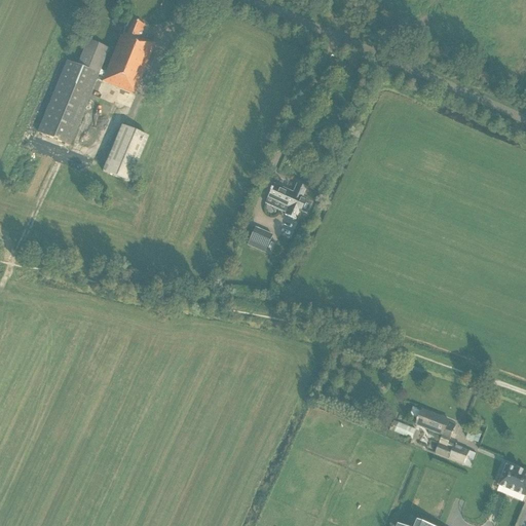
[(145,28),(128,21),(122,37),(120,36),(102,82),(134,96),(154,44),(140,39),(145,28)]
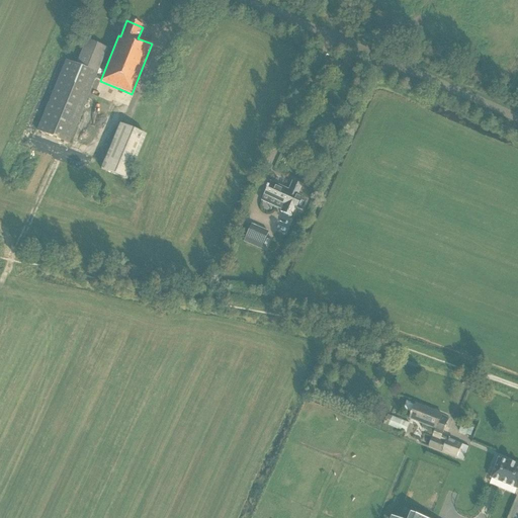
[(106,49),(86,40),(76,65),(65,61),(36,131),(68,144),(106,49)]
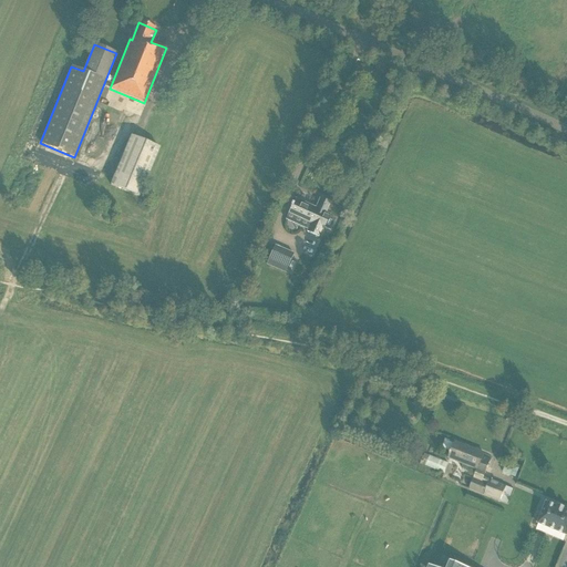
[(158,148),(130,137),(110,185),(138,197),(158,148)]
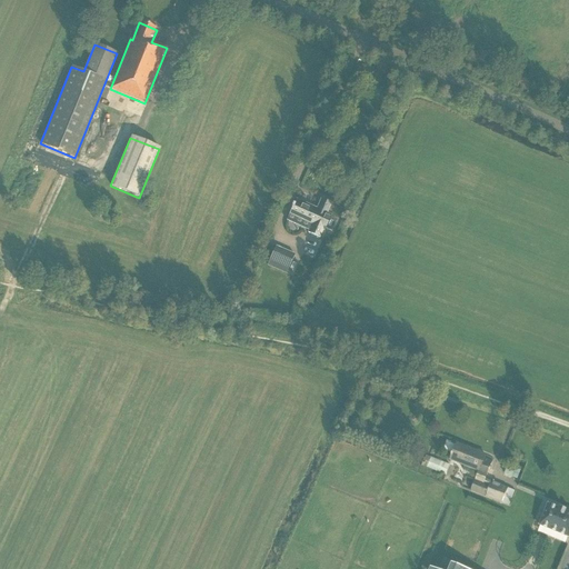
[(293,180),(297,168),(290,166),(287,178),(293,180)]
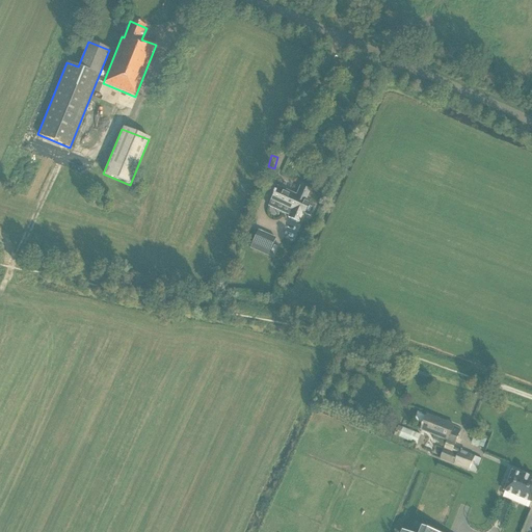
[(302,214),(303,215),(309,203),(304,201),(309,191),(299,187),(295,195),(276,187),(270,201),(291,210),(288,218),(298,222),(302,214)]
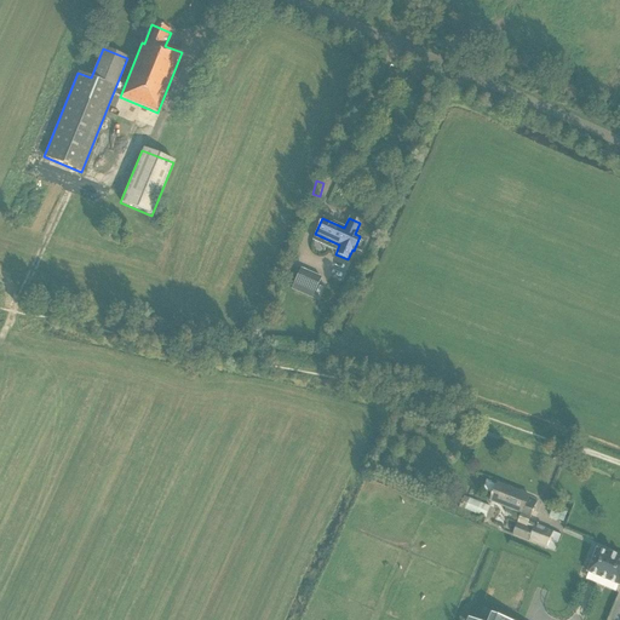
[(314,293),(321,279),(299,269),(293,283),(314,293)]
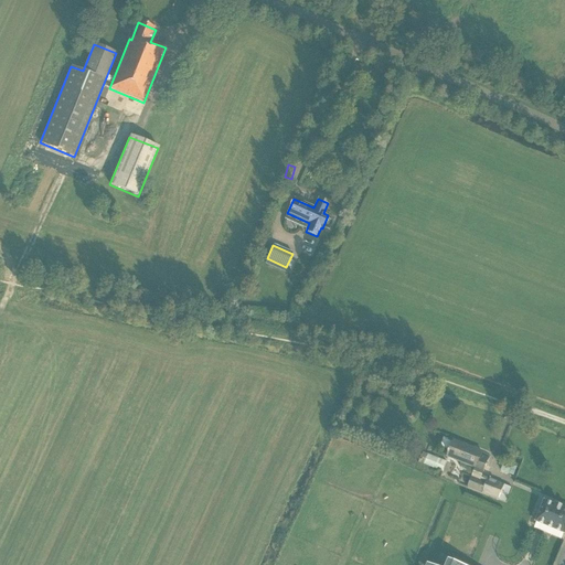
[(447,457),(475,468),(483,471),(489,458),(480,456),(482,452),(454,440),(447,457)]
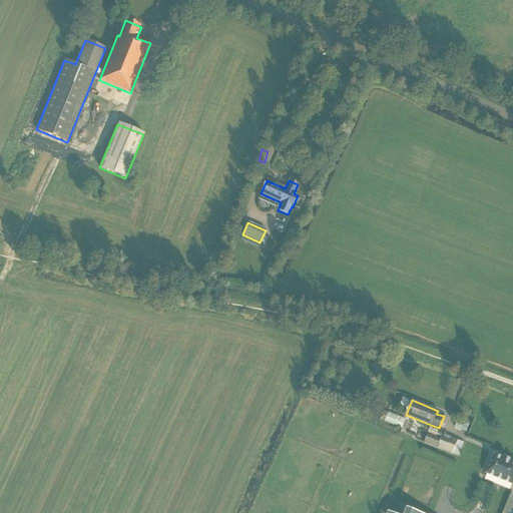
[(404,419),(384,411),(380,421),(400,429),(404,419)]
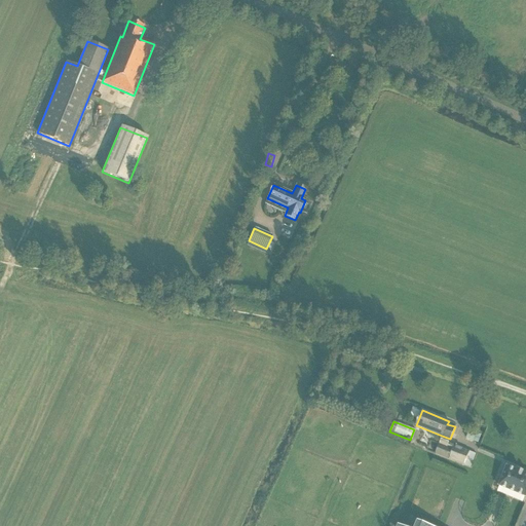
[(440,436),(437,442),(447,446),(449,440),(440,436)]
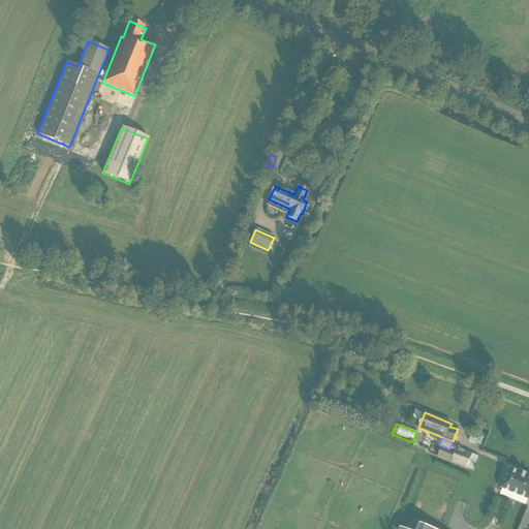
[(495,452),(502,455),(507,440),(500,438),(495,452)]
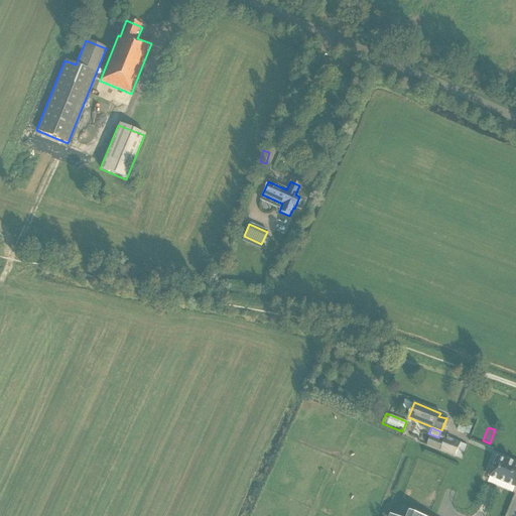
[(438,439),(430,435),(426,445),(455,457),(461,460),(467,445),(440,435),(438,439)]
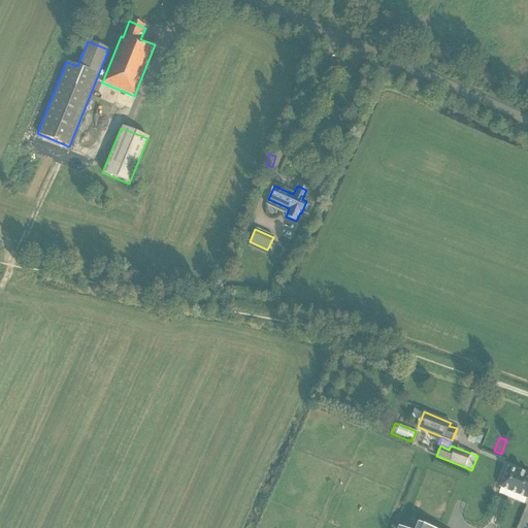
[(527,497),(527,475),(508,468),(498,493),(527,505),(527,504),(527,498),(527,499),(527,497)]
